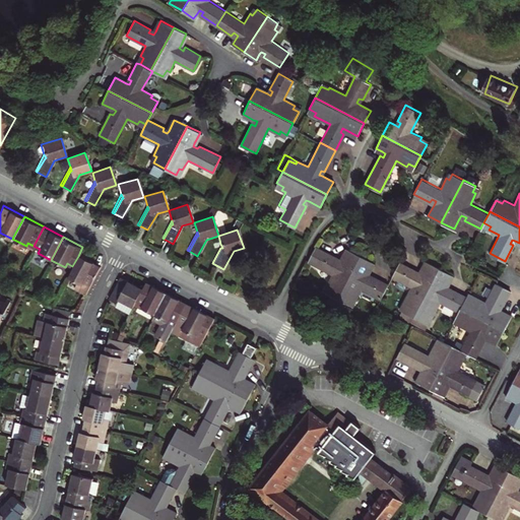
[(210,262),(212,263),(220,248),(222,248),(220,244),(210,262)]
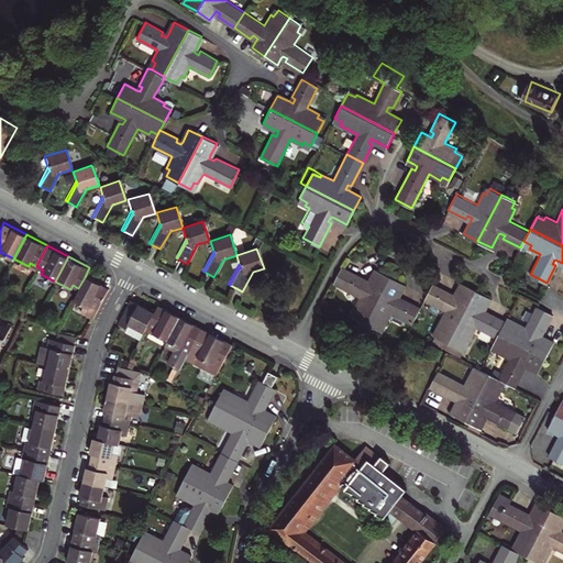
[(363,329),(390,276),(376,269),(371,282),(368,285),(364,283),(365,278),(342,266),(333,283),(360,297),(354,308),(357,310),(354,317),(359,319),(355,324),(363,329)]
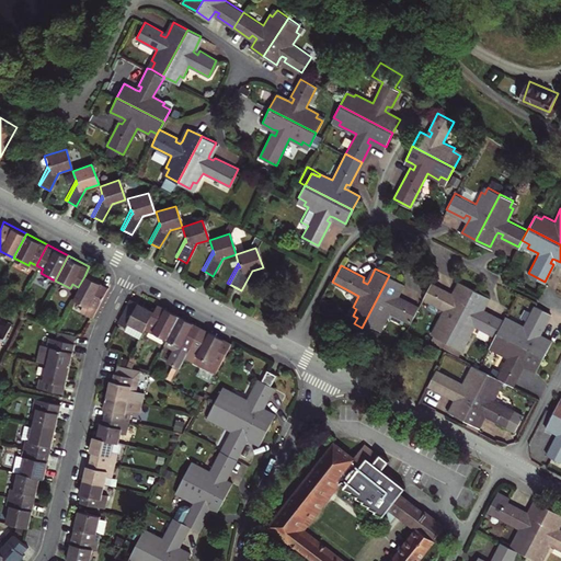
[(402,283),(389,275),(362,328),(369,332),(373,325),(377,329),(380,322),(384,323),(388,316),(403,324),(405,320),(411,322),(419,306),(402,297),(400,300),(395,297),(397,294),(402,283)]
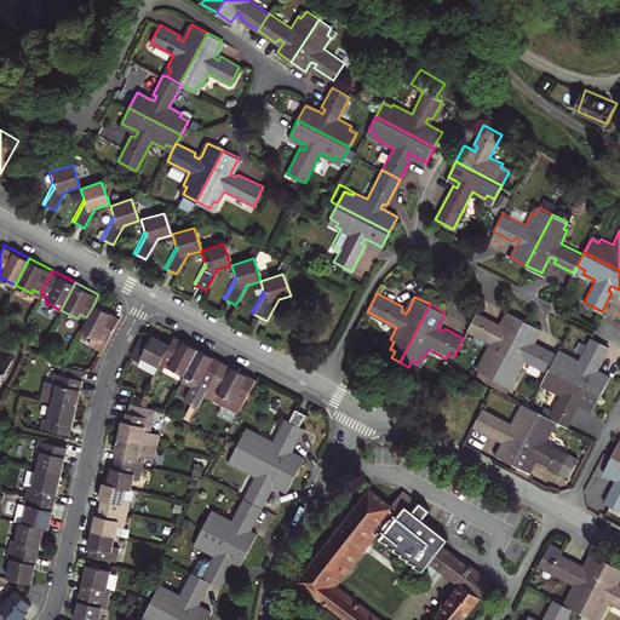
[(87,337),(103,345),(118,317),(93,305),(86,317),(81,328),(89,332),(87,337)]
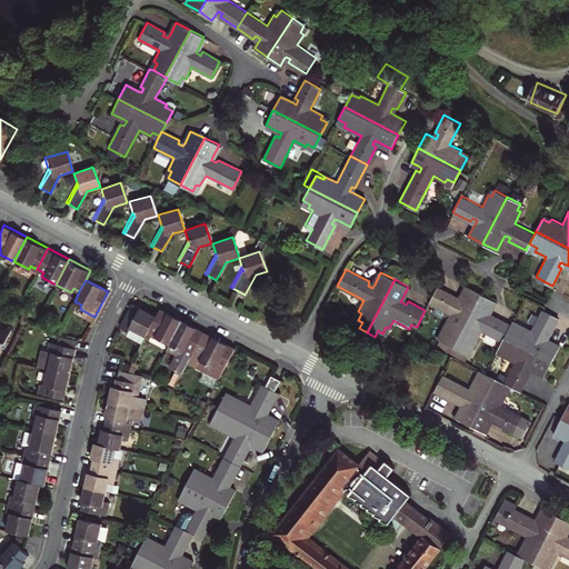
[(453,347),(481,293),(467,286),(460,298),(459,301),(452,298),(455,295),(437,287),(429,303),(450,315),(441,331),(445,333),(441,340),(453,347)]
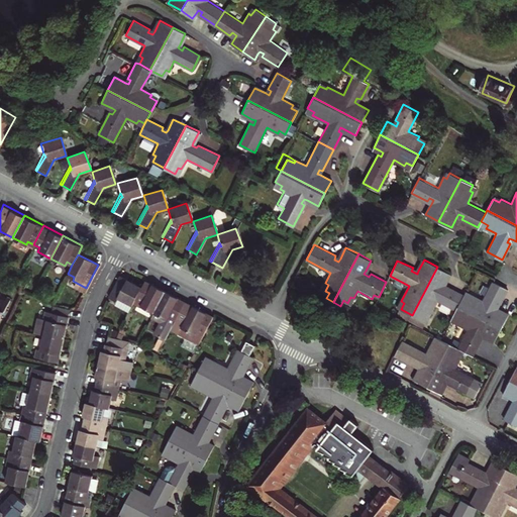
[(449,273),(437,267),(412,315),(423,320),(426,314),(429,316),(437,300),(455,309),(457,305),(463,294),(448,286),(446,289),(441,287),(443,284),(449,273)]
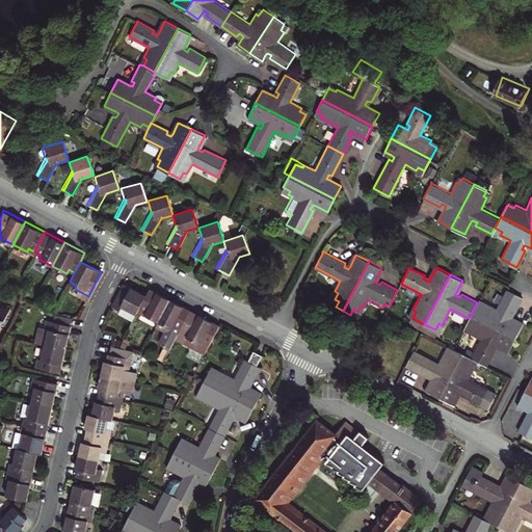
[(138,308),(144,295),(123,284),(111,306),(120,311),(122,308),(135,314),(138,308)]
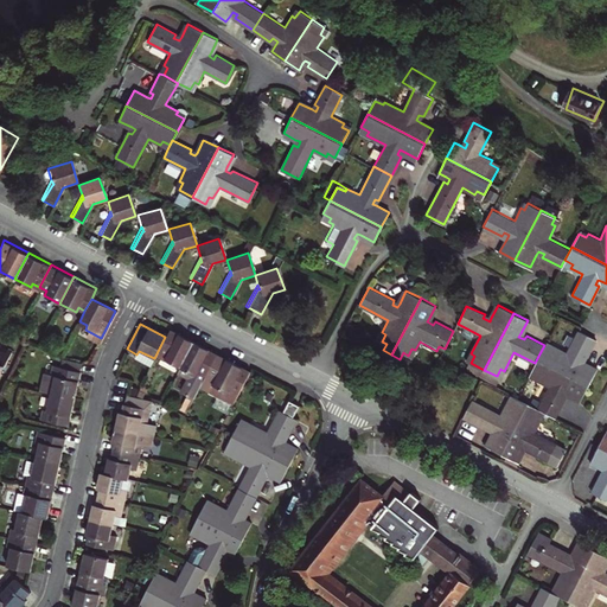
[(164,359),(179,368),(193,340),(170,327),(165,337),(158,351),(165,355),(164,359)]
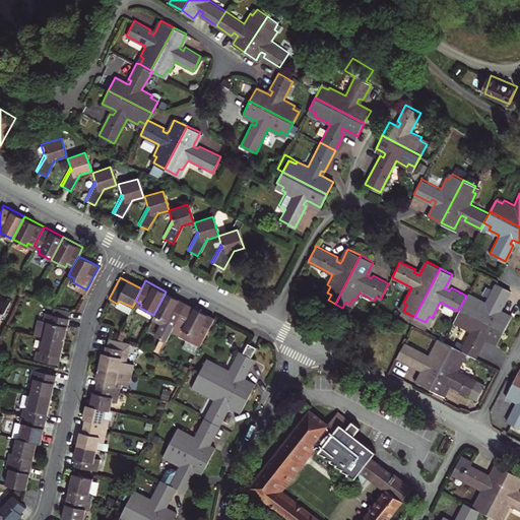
[(466,296),(460,307),(504,329),(511,316),(500,310),(497,309),(499,304),(502,306),(511,289),(495,281),(485,301),(474,296),(473,299),(466,296)]
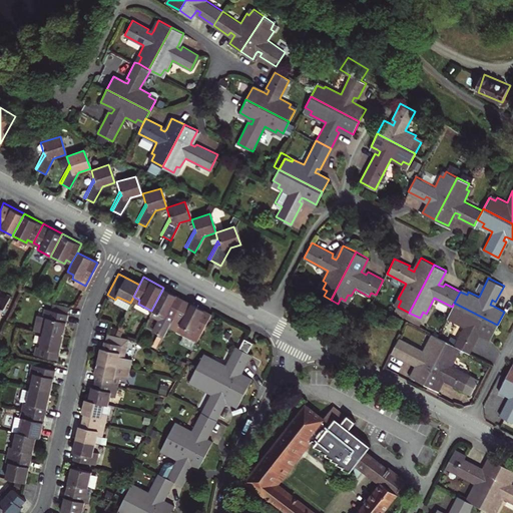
[(183,298),(163,288),(151,311),(149,314),(159,319),(152,331),(163,336),(168,326),(183,298)]
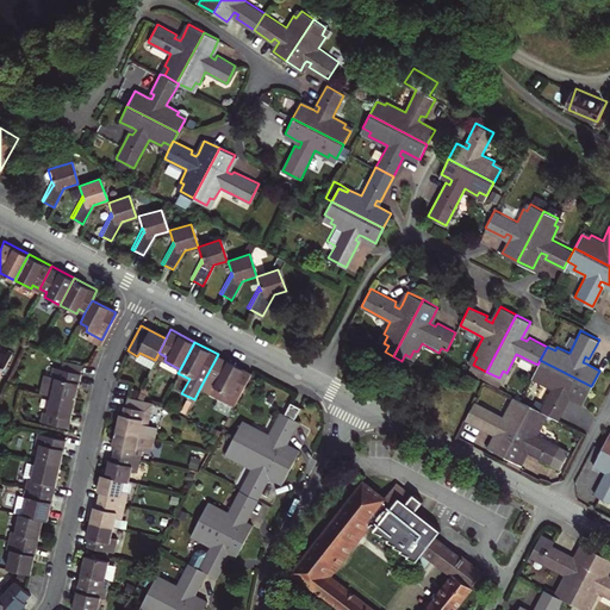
[(0,369),(1,367),(2,367),(10,350),(0,346),(0,369)]
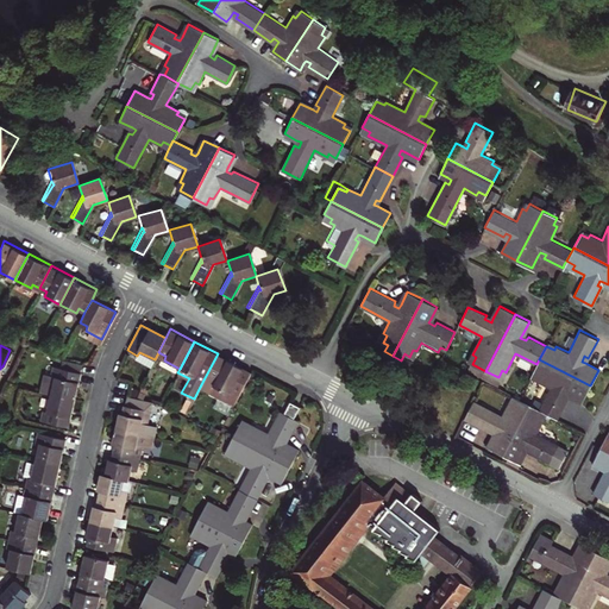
[(135,360),(150,369),(155,359),(139,352),(137,356),(135,360)]
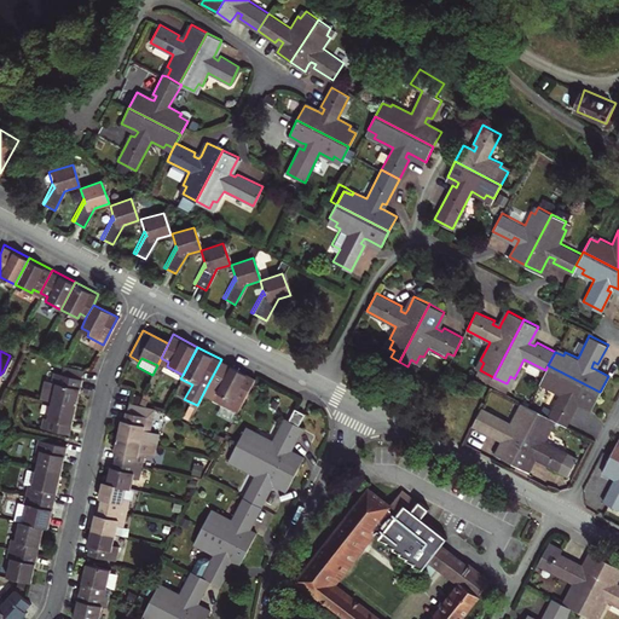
[(238,412),(256,377),(221,359),(203,393),(238,412)]
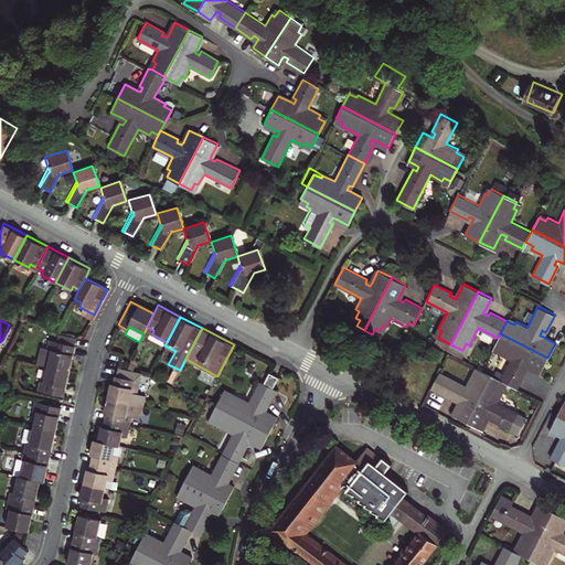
[(31,361),(41,363),(63,368),(70,343),(67,342),(70,334),(51,331),(50,339),(44,337),(41,347),(35,345),(31,361)]
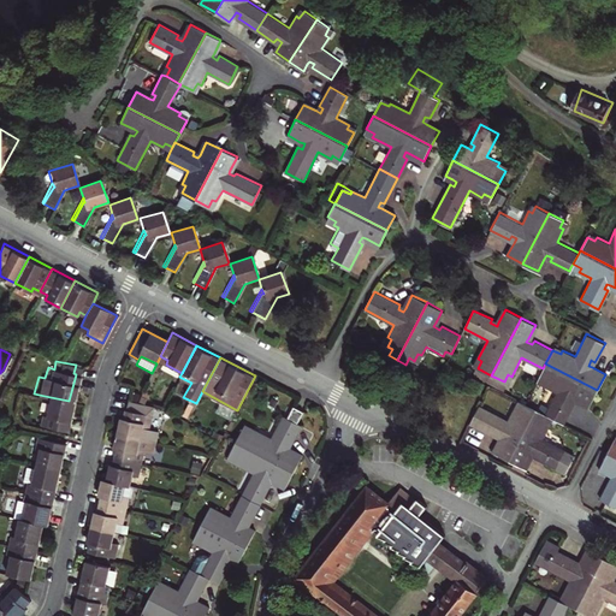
[(597,390),(545,363),(543,368),(539,377),(546,380),(544,385),(557,391),(545,414),(550,415),(554,418),(563,422),(574,403),(570,402),(573,396),(576,398),(590,406),(597,390)]
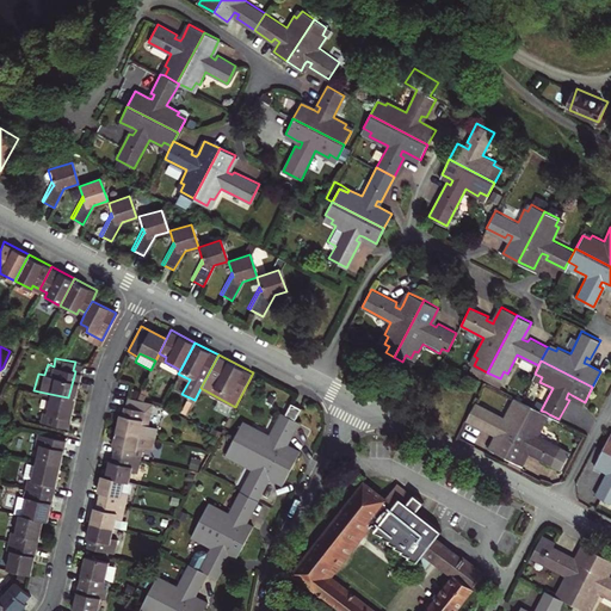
[(68,397),(44,393),(41,411),(37,409),(35,419),(62,425),(68,397)]
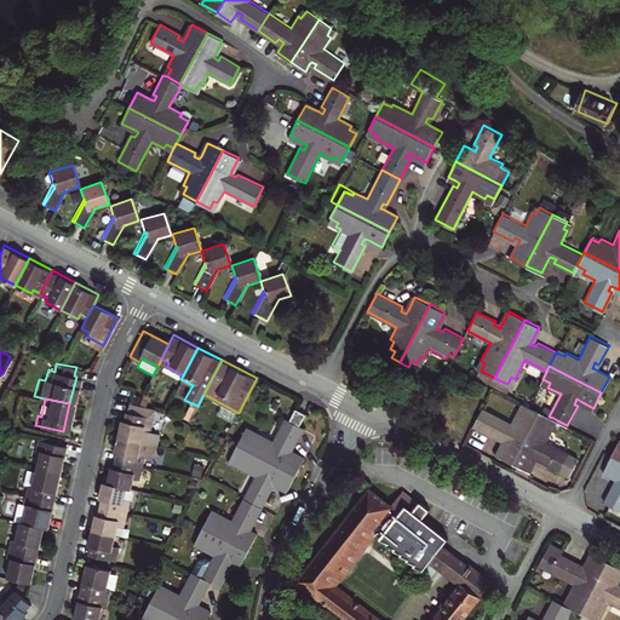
[(119,418),(115,435),(154,443),(156,434),(148,431),(154,408),(127,402),(122,419),(119,418)]
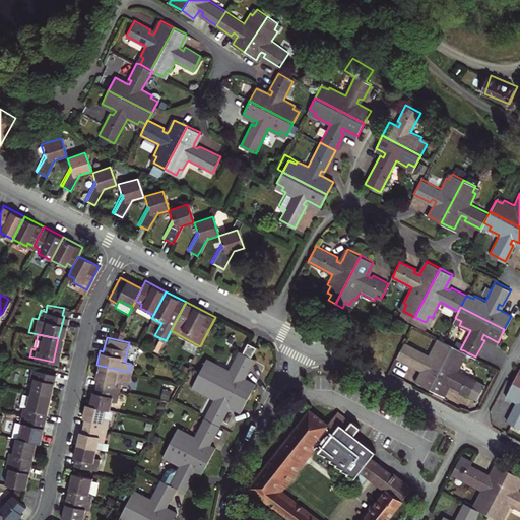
[(431,389),(453,345),(443,340),(441,339),(438,345),(435,344),(430,354),(404,341),(396,356),(418,369),(420,366),(425,368),(423,371),(417,382),(431,389)]
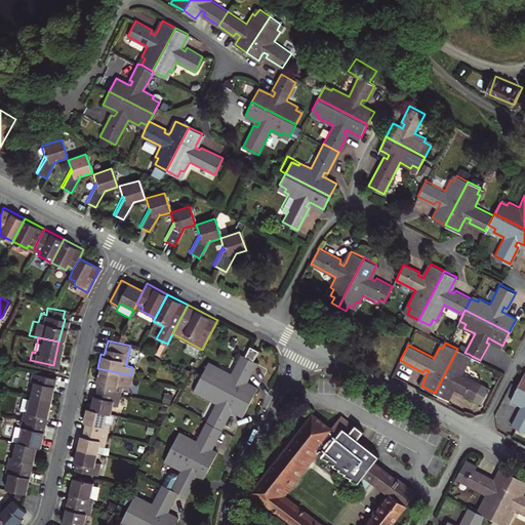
[(258,350),(250,346),(245,356),(253,360),(258,350)]
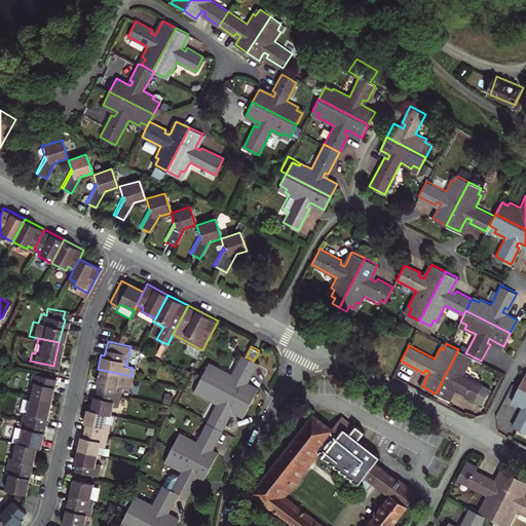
[(465,353),(458,349),(436,393),(448,400),(454,388),(455,385),(459,387),(458,390),(481,403),(489,387),(463,374),(470,364),(465,362),(470,354),(465,353)]
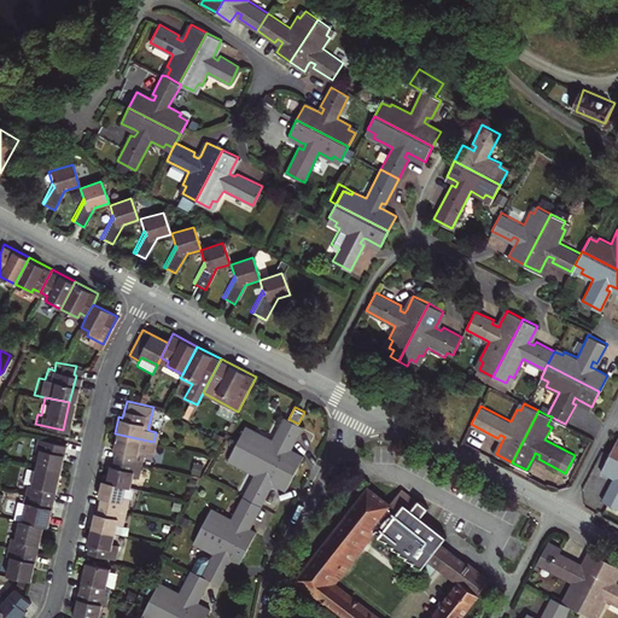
[(287,443),(293,445),(303,427),(303,426),(298,424),(289,419),(284,417),(273,439),(254,430),(251,433),(243,430),(237,442),(295,473),(303,456),(291,450),(285,448),(287,443)]
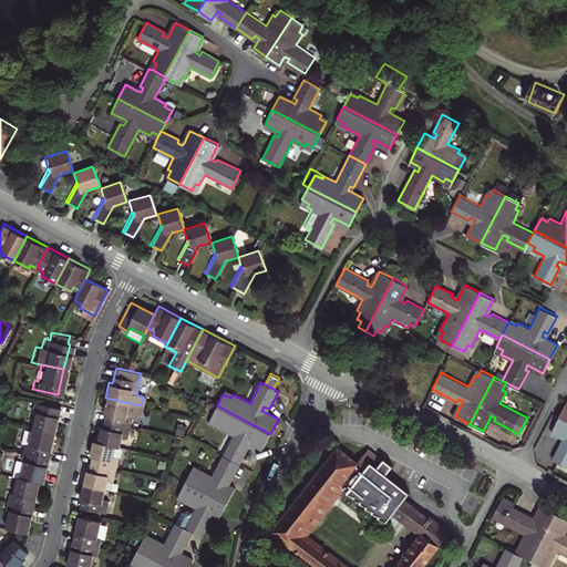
[(104,420),(129,425),(131,413),(138,415),(141,405),(105,398),(102,412),(105,413),(104,420)]
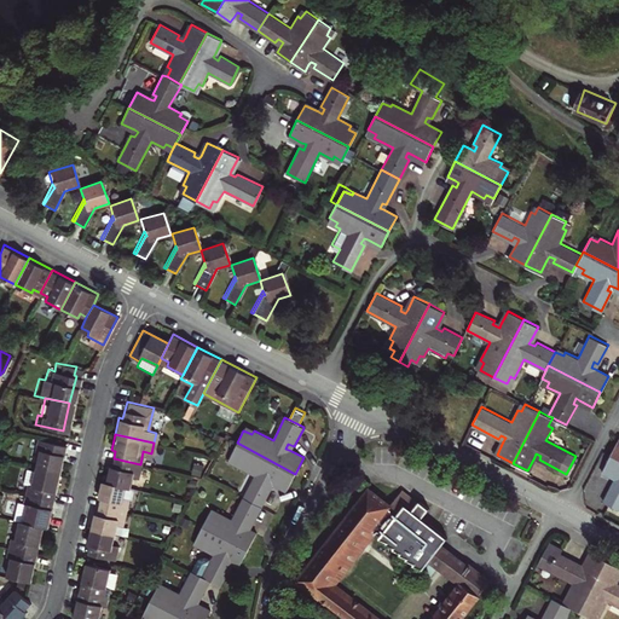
[(33,449),(29,466),(53,470),(59,444),(32,438),(29,447),(33,449)]
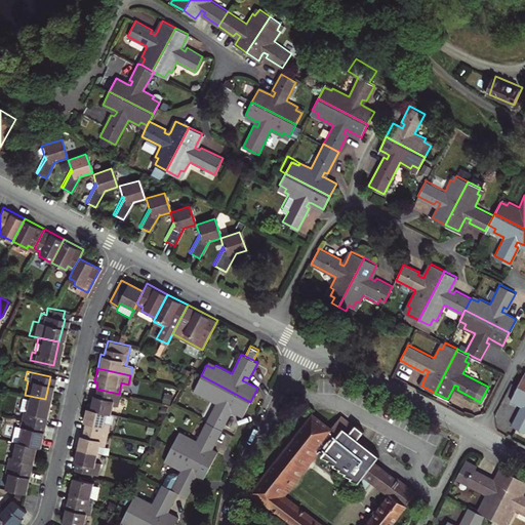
[(201,391),(200,394),(216,402),(206,420),(223,429),(231,413),(227,410),(229,406),(233,408),(244,414),(250,402),(201,375),(195,388),(201,391)]
